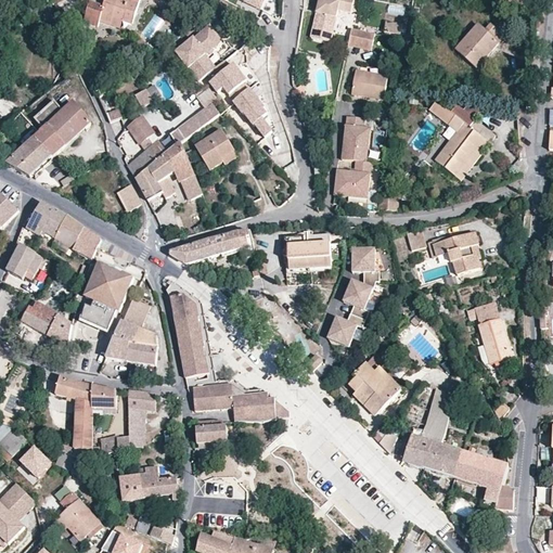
[(130,22),(137,0),(103,0),(102,3),(92,0),(89,0),(82,20),(98,24),(99,21),(110,24),(113,16),(130,22)]
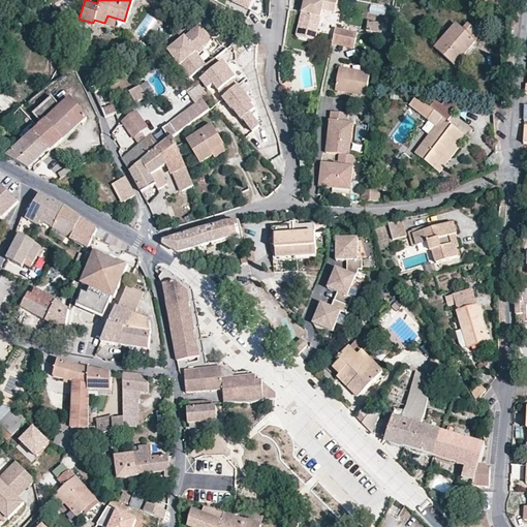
[(334,9),(336,0),(302,0),(295,31),(313,36),(321,6),(334,9)]
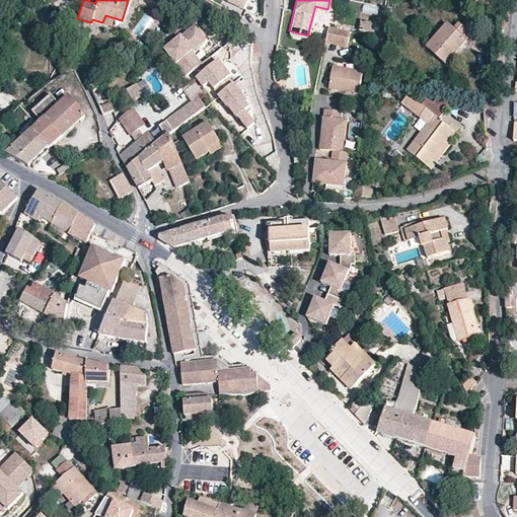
[(375,19),(361,15),(358,24),(373,28),(375,19)]
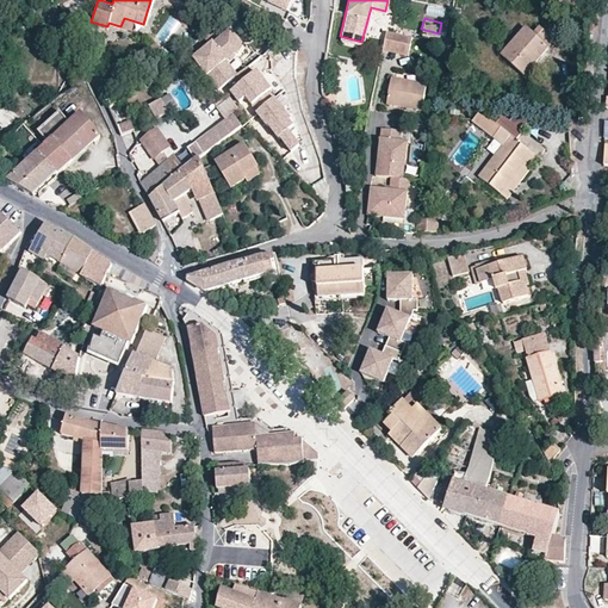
[(533,73),(562,39),(543,23),(537,29),(528,23),(506,50),(533,73)]
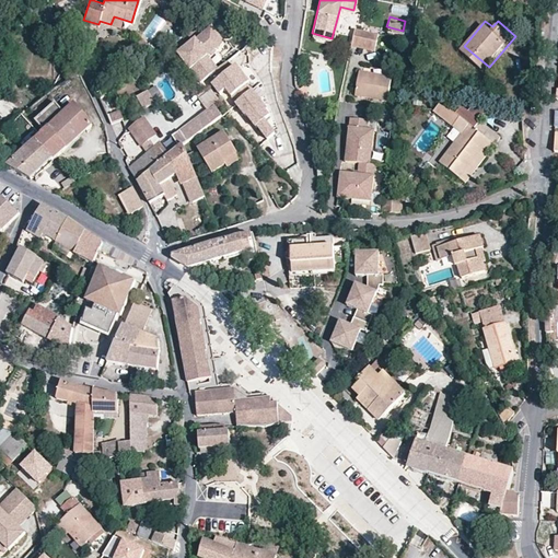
[(199,81),(209,73),(217,67),(207,55),(223,42),(210,25),(176,53),(199,81)]
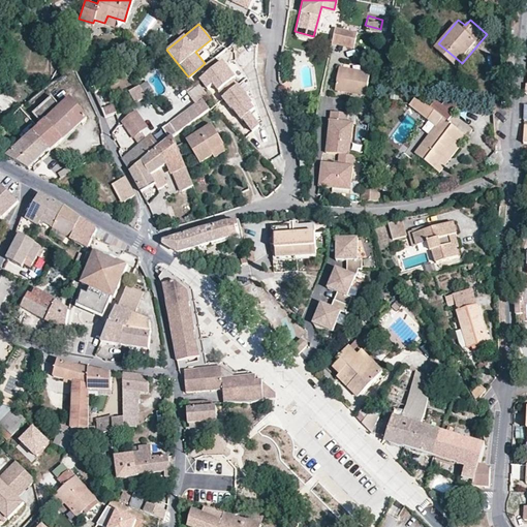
[(331,39),(346,41),(348,26),(334,24),(331,39)]
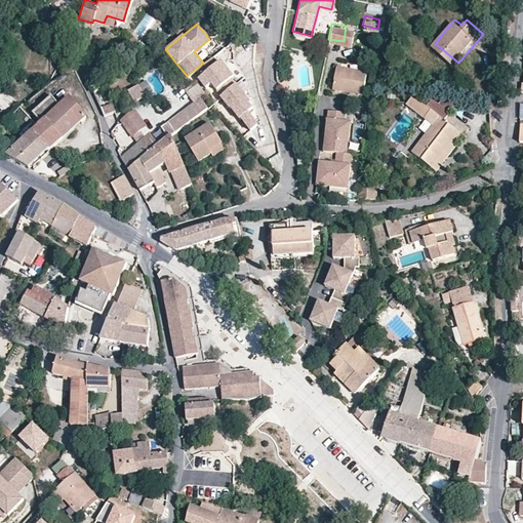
[(351,42),(354,27),(346,26),(344,41),(351,42)]
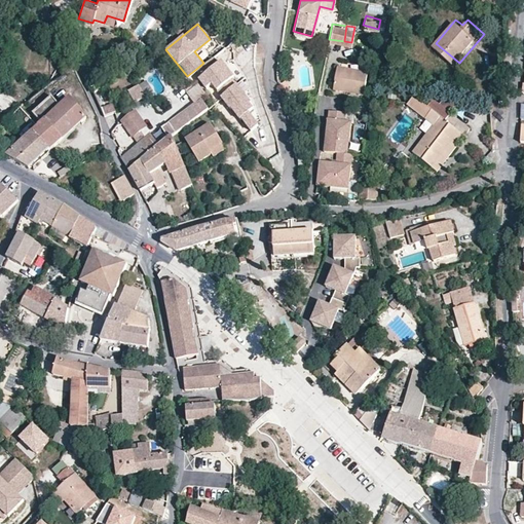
[(145,43),(131,33),(127,38),(142,48),(145,43)]
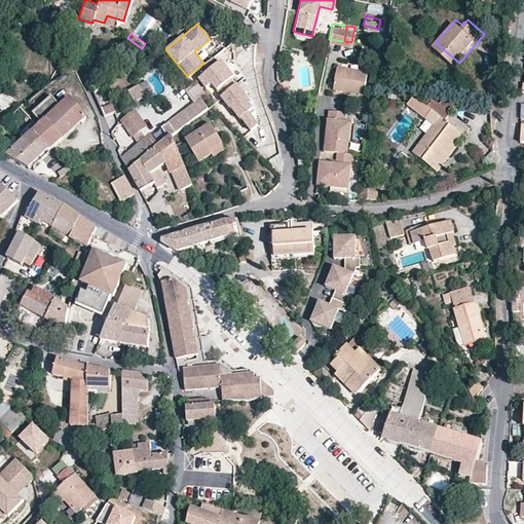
[(203,63),(196,69),(201,75),(217,64),(212,57),(203,63)]
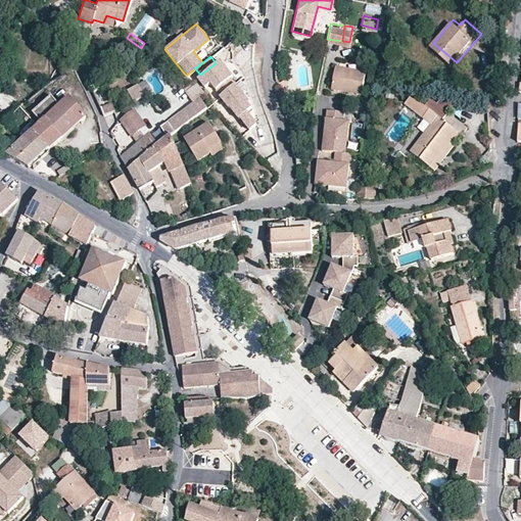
[(232,76),(220,59),(216,63),(200,75),(197,78),(204,87),(210,82),(221,95),(235,83),(231,78),(232,76)]
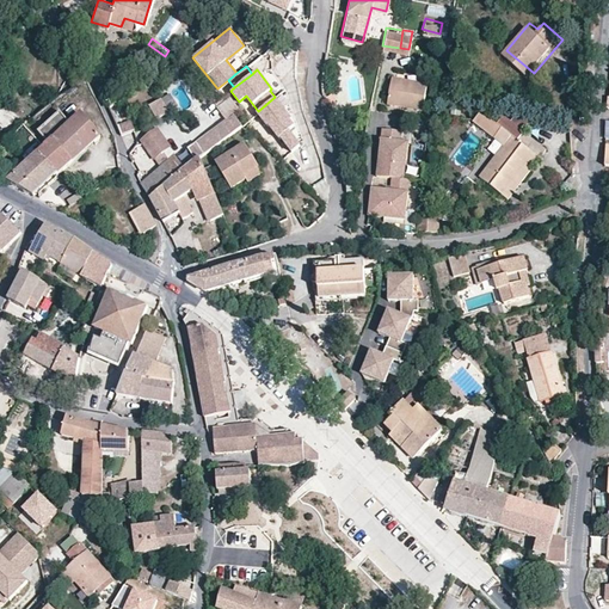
[(422,106),(425,81),(391,75),(386,99),(422,106)]
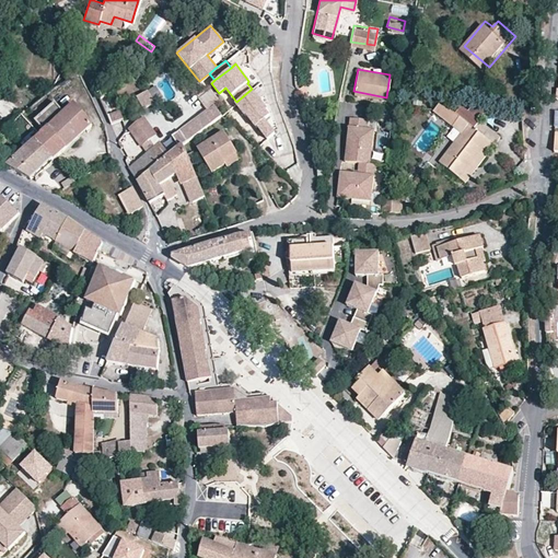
[(304,84),(300,86),(303,95),(309,92),(304,84)]
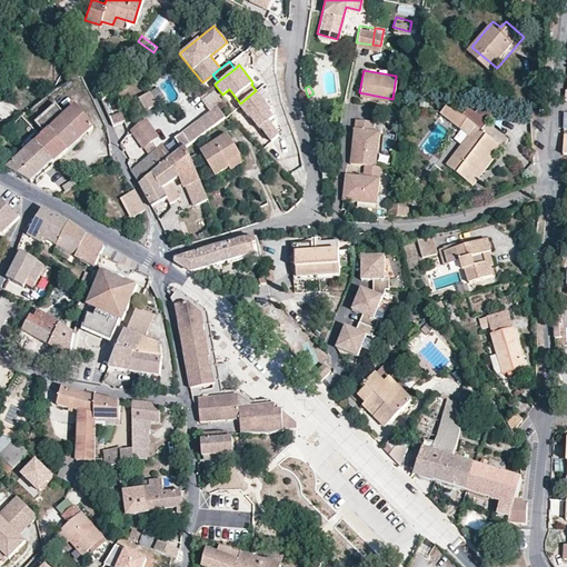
[(143,89),(136,95),(143,105),(150,99),(143,89)]
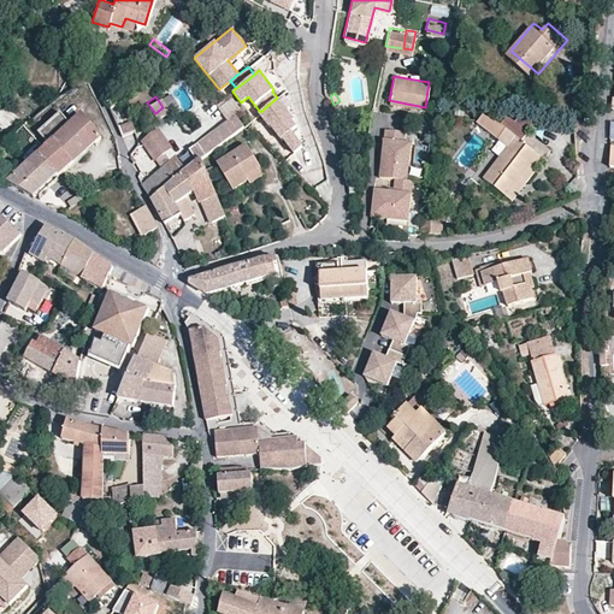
[(277,98),(260,112),(259,112),(270,125),(271,124),(282,139),(283,137),(295,152),(303,145),(291,131),(297,127),(293,122),(294,119),(277,98)]
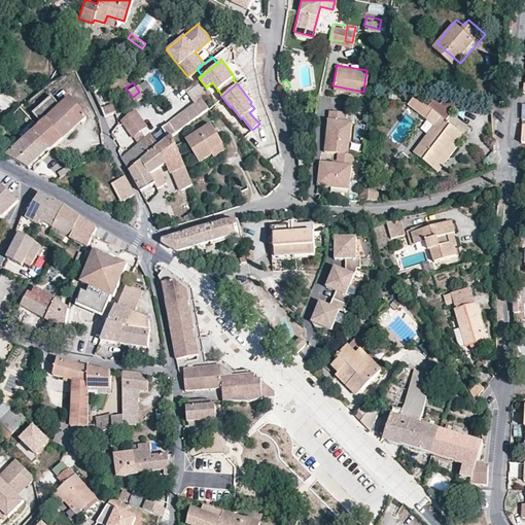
[(205,94),(198,85),(194,89),(191,85),(185,91),(195,102),(205,94)]
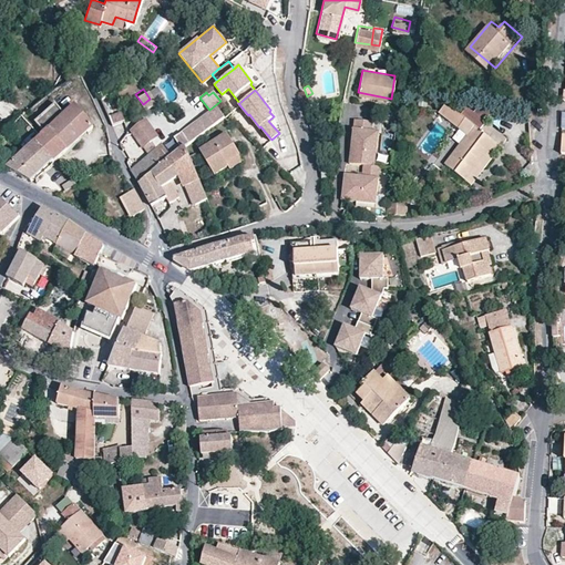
[(42,132),(39,134),(33,140),(51,158),(91,124),(73,103),(63,112),(53,101),(32,120),(42,132)]
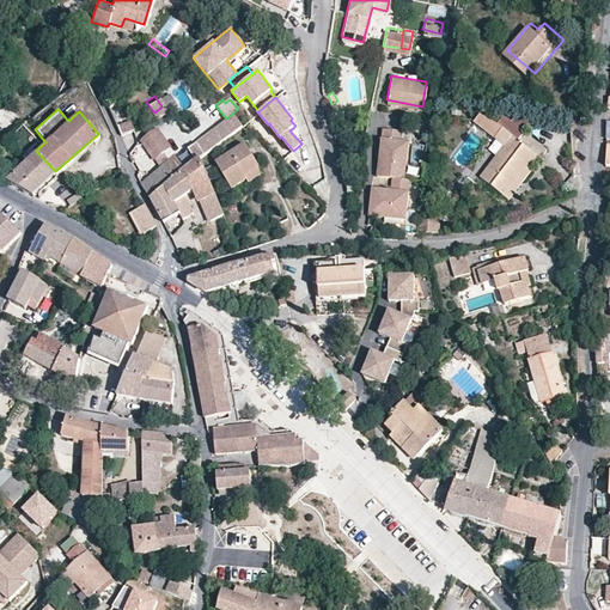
[(239,124),(233,116),(185,151),(193,159),(197,156),(239,124)]
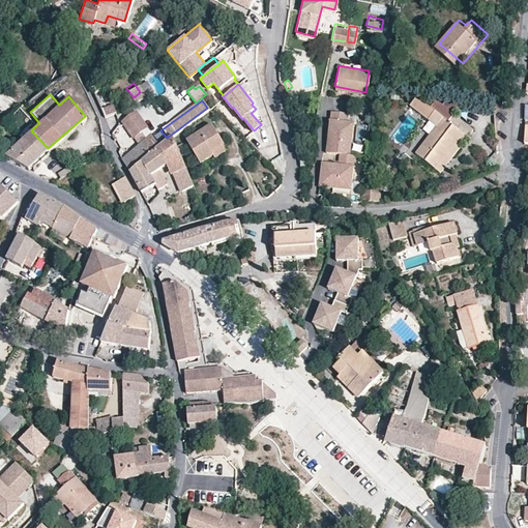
[(98,108),(101,114),(113,110),(111,103),(98,108)]
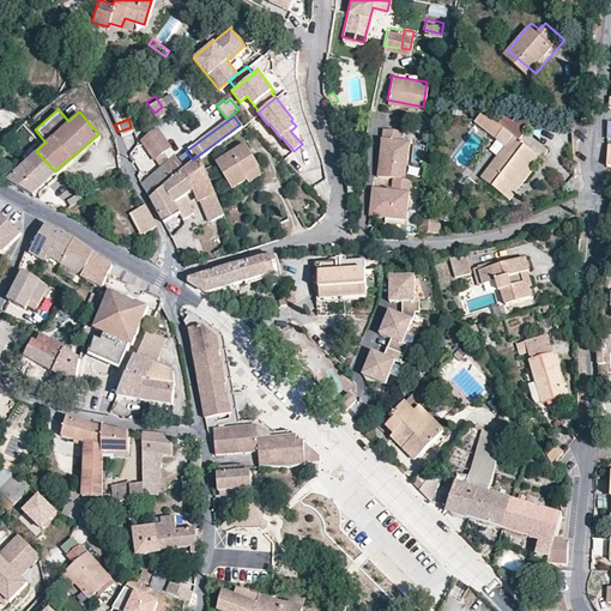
[(538,157),(543,159),(548,151),(504,120),(498,128),(514,139),(484,182),(508,199),(538,157)]
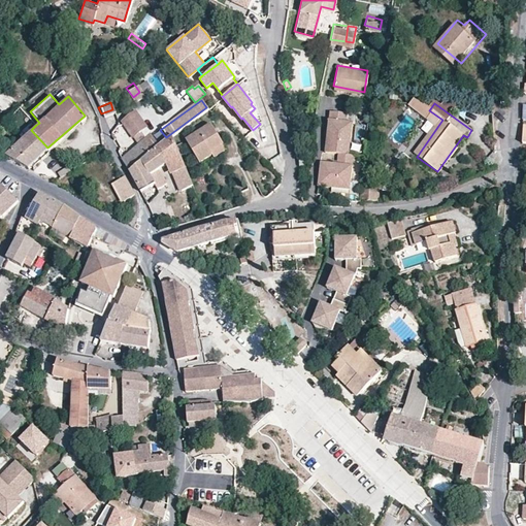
[(121,119),(132,135),(145,125),(134,109),(121,119)]
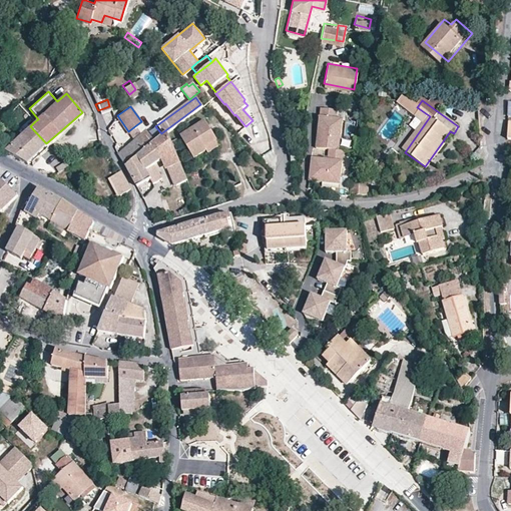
[(328,147),(338,149),(343,117),(336,116),(337,108),(321,106),(316,145),(328,147)]
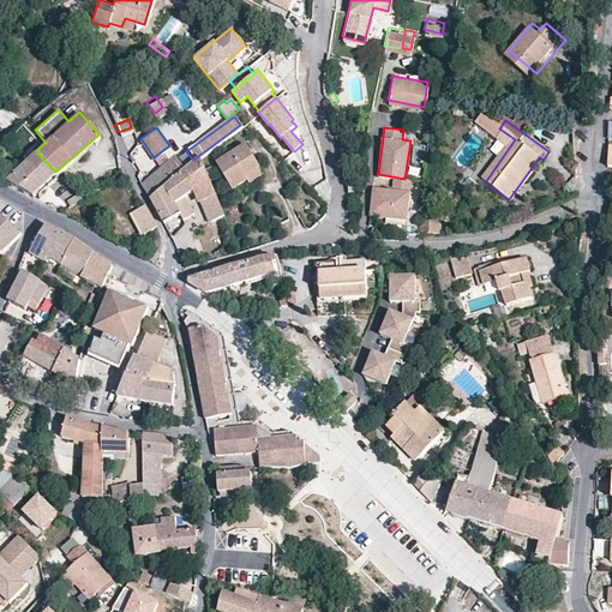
[(263,173),(245,143),(215,161),(231,187),(247,178),(249,181),(263,173)]
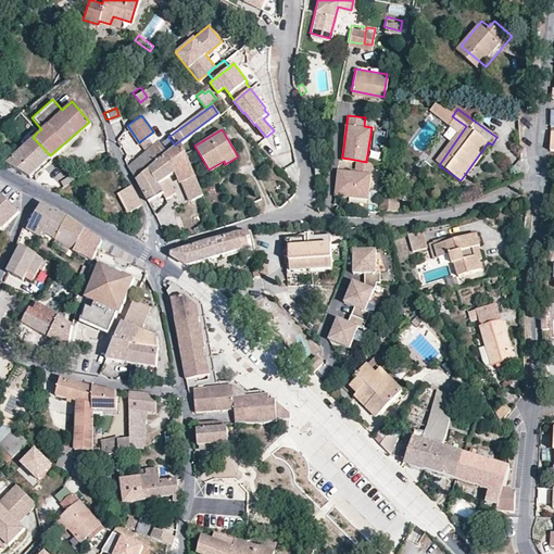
[(158,137),(153,131),(139,142),(143,148),(158,137)]
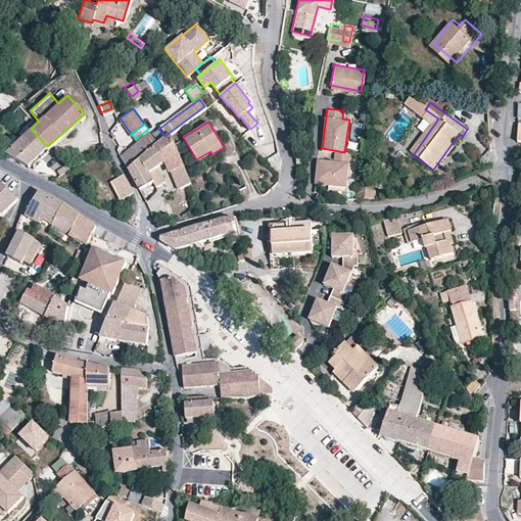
[(47,146),(31,129),(24,135),(22,136),(38,154),(47,146)]
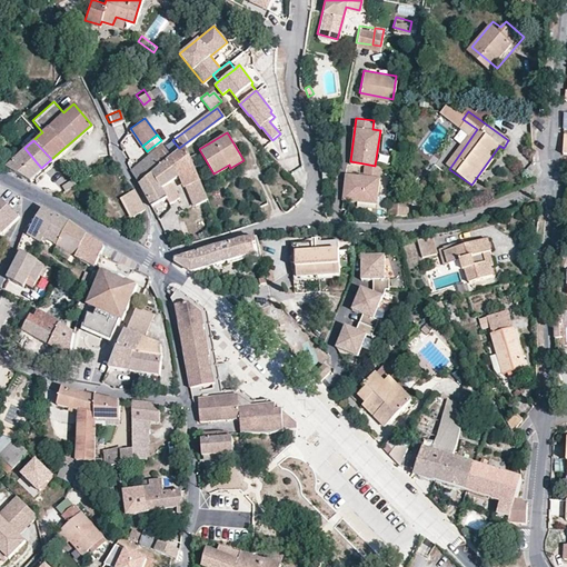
[(129,169),(149,205),(162,198),(165,202),(176,196),(166,180),(180,172),(185,182),(186,183),(198,178),(183,145),(179,148),(169,156),(160,142),(129,169)]
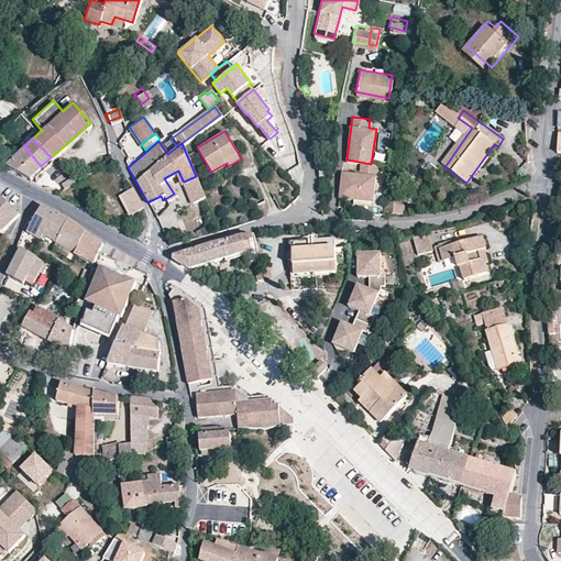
[(471,186),(498,146),(494,144),(466,183),(471,186)]
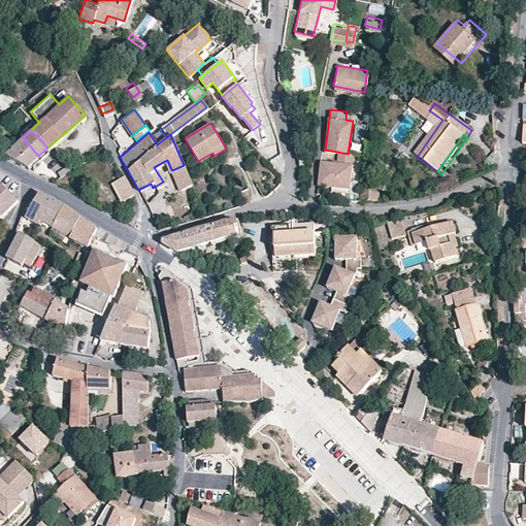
[(27,166),(35,159),(27,149),(25,151),(18,142),(18,141),(14,137),(13,136),(6,142),(10,149),(4,154),(27,166)]
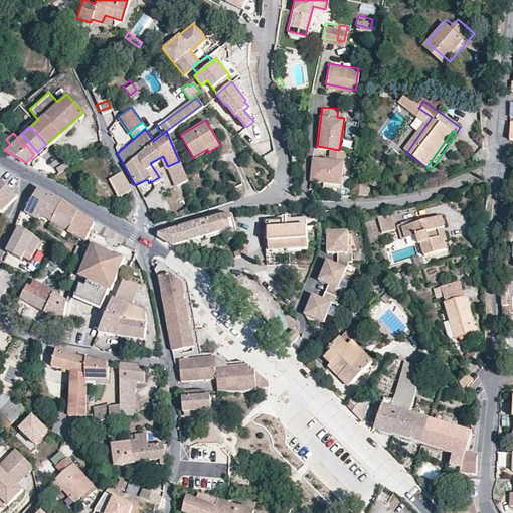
[(34,155),(37,152),(22,134),(17,138),(17,139),(24,147),(26,145),(34,155)]
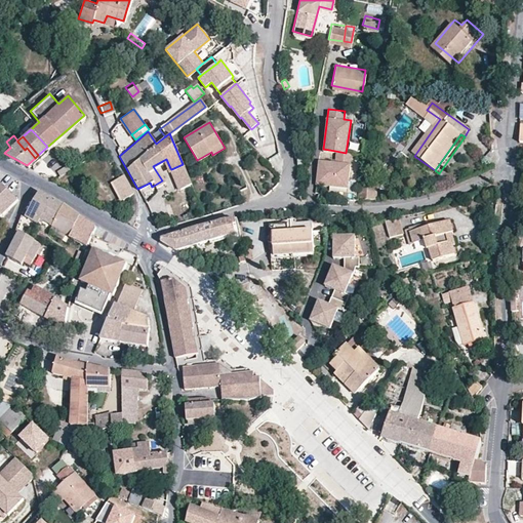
[(347,187),(352,153),(346,153),(335,151),(334,161),(318,159),(315,183),(347,187)]
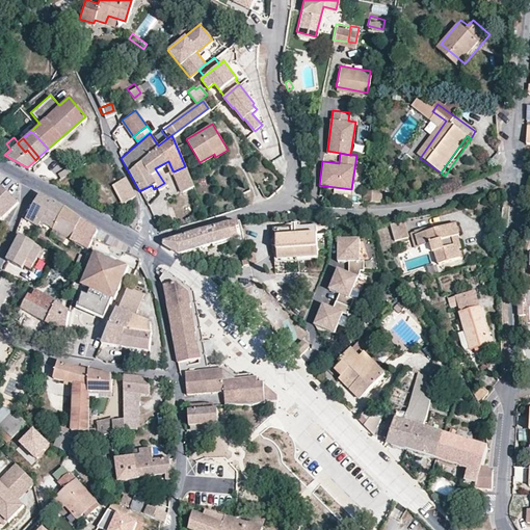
[(180,189),(192,184),(185,166),(174,171),(173,170),(171,171),(180,189)]
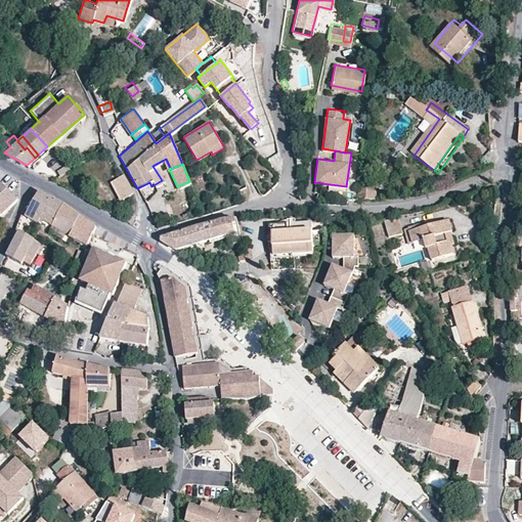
[(122,197),(132,189),(121,173),(111,180),(122,197)]
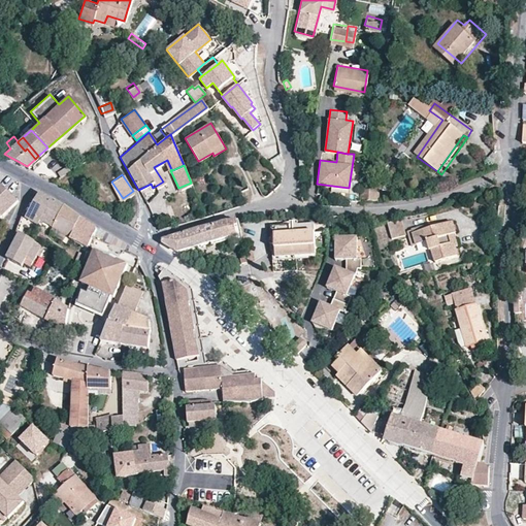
[(0,214),(17,198),(0,183),(0,214)]
